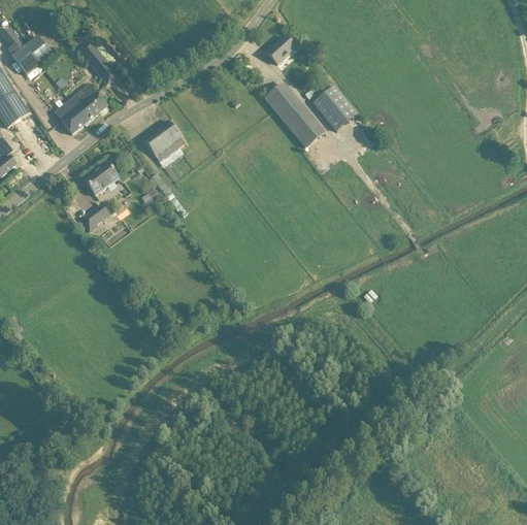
[(10,26),(15,32),(20,28),(15,22),(10,26)]
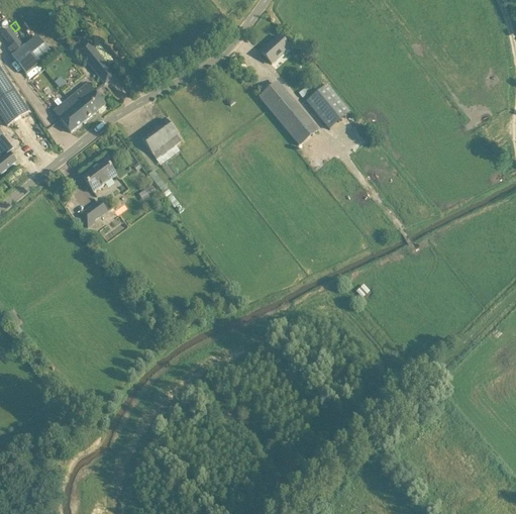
[(73,24),(78,30),(82,27),(77,21),(73,24)]
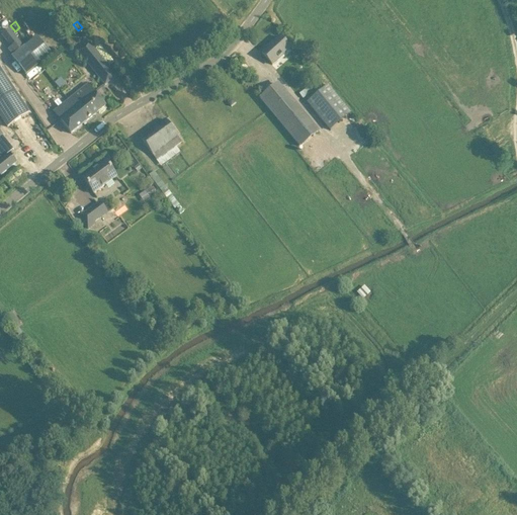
[(26,43),(39,61),(51,52),(36,34),(26,43)]
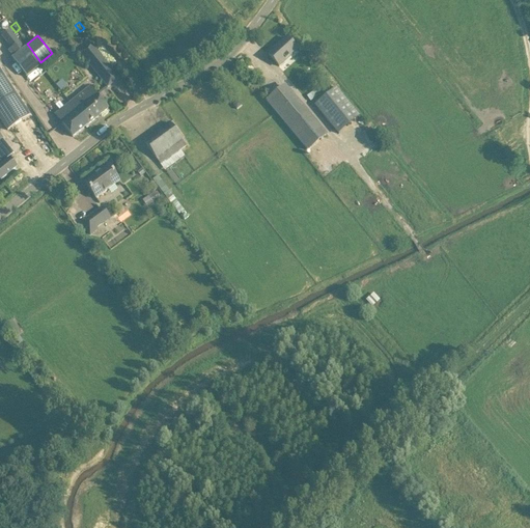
[(268,52),(274,59),(278,63),(296,48),(285,35),(268,52)]
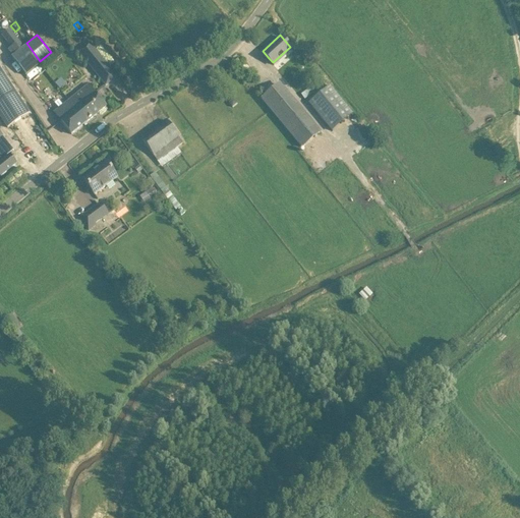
[(105,82),(115,73),(89,41),(77,49),(105,82)]
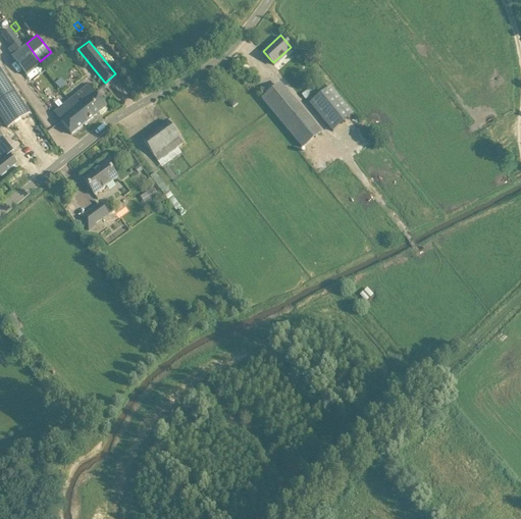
[(25,73),(40,61),(27,43),(10,55),(25,73)]
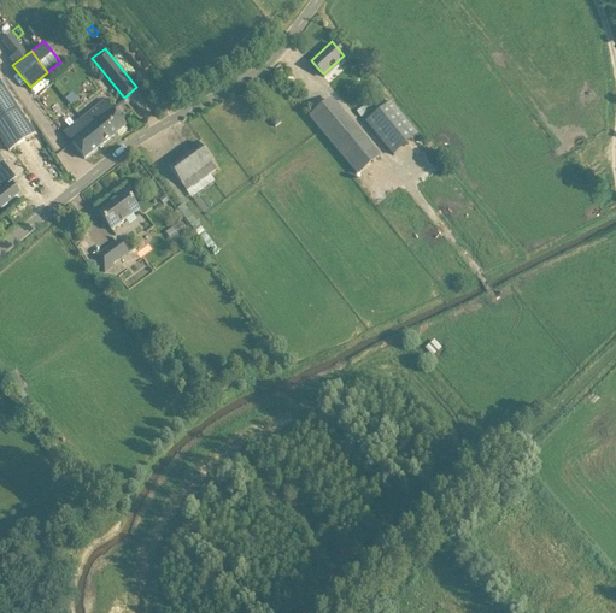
[(0,135),(7,147),(34,131),(0,80),(0,135)]
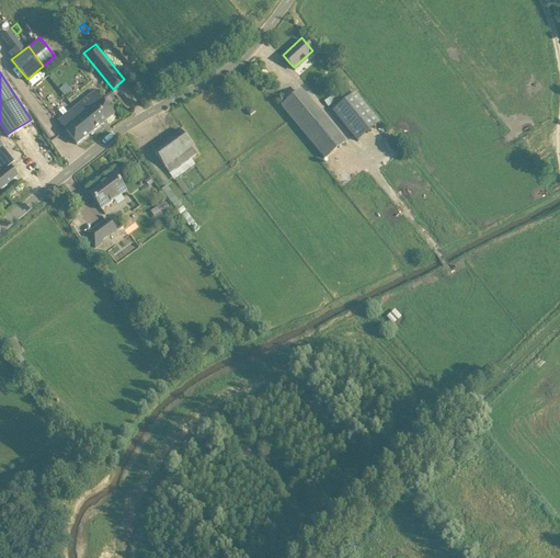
[(113,112),(106,103),(94,88),(71,106),(72,107),(79,116),(80,115),(91,129),(113,112)]
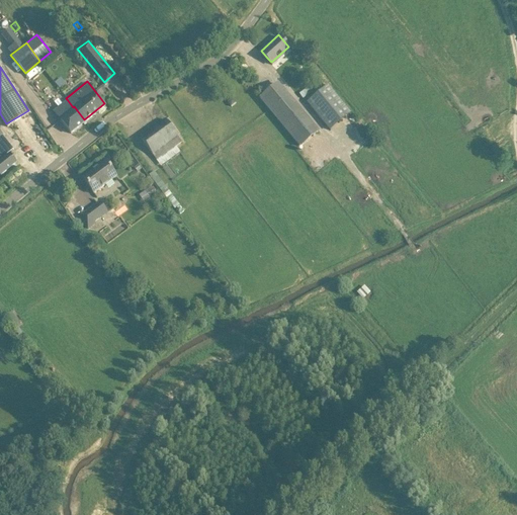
[(317,130),(276,81),(259,95),(299,144),(317,130)]
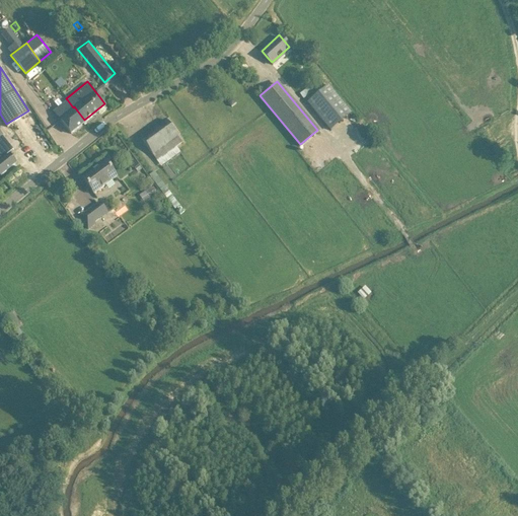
[(326,82),(306,99),(329,127),(350,111),(326,82)]
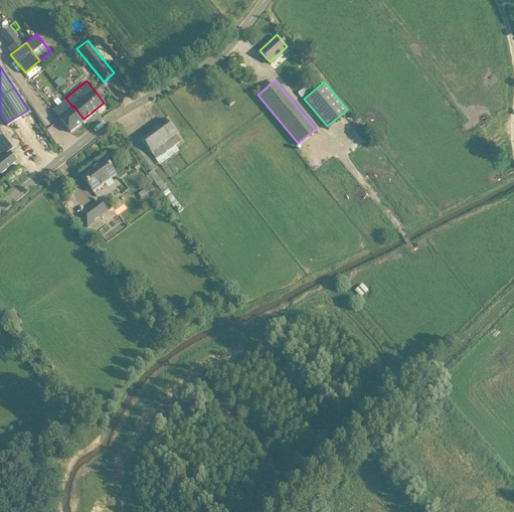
[(228,104),(233,100),(229,95),(224,98),(228,104)]
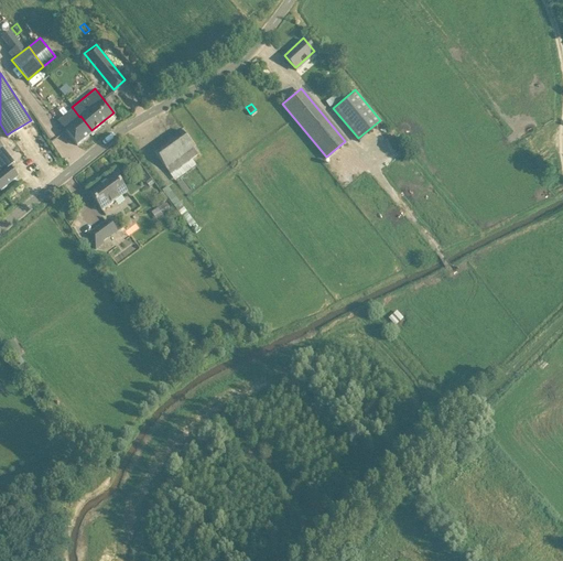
[(76,142),(91,130),(80,116),(79,117),(73,108),(72,107),(57,119),(76,142)]
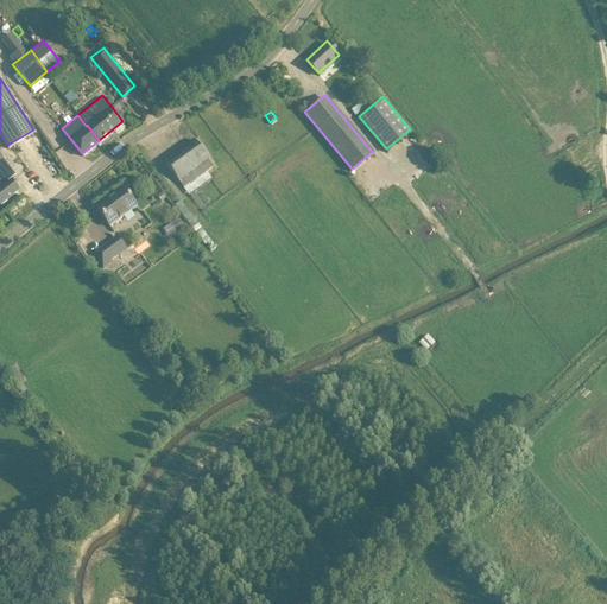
[(213,164),(207,157),(194,138),(164,159),(183,185),(213,164)]
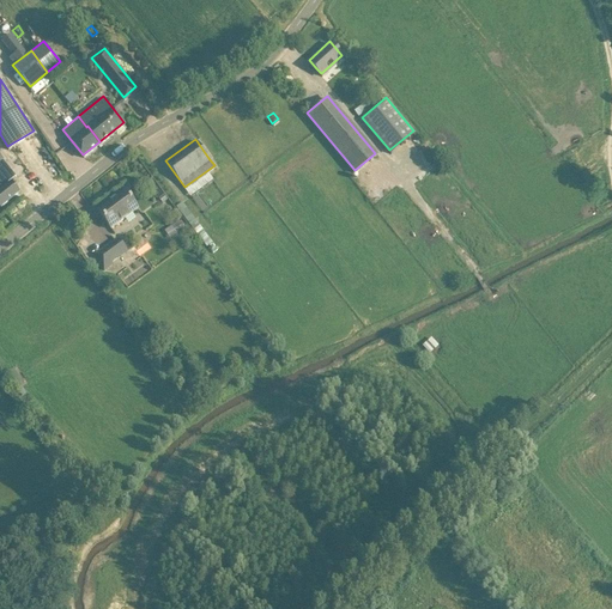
[(2,187),(0,183),(0,205),(18,189),(10,180),(2,187)]
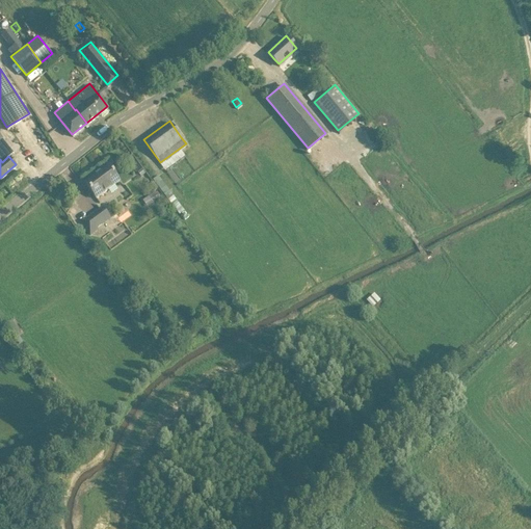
[(118,179),(107,164),(84,181),(96,196),(118,179)]
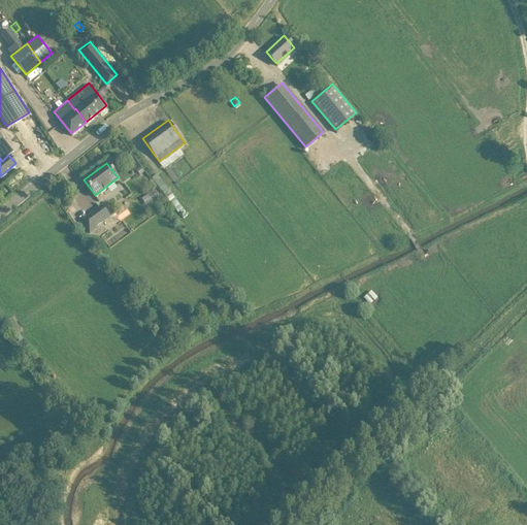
[(162,190),(166,195),(172,191),(168,186),(162,190)]
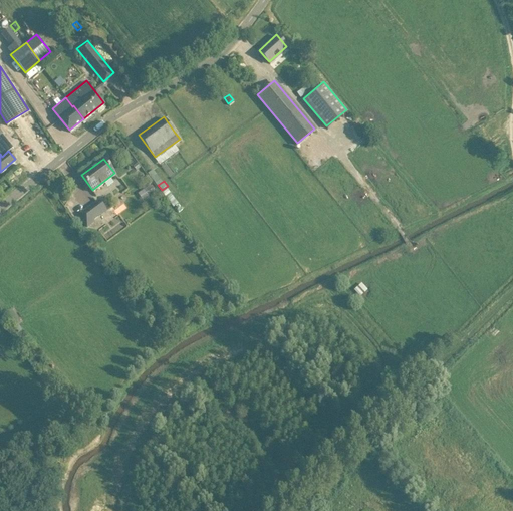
[(105,208),(97,198),(77,213),(85,223),(105,208)]
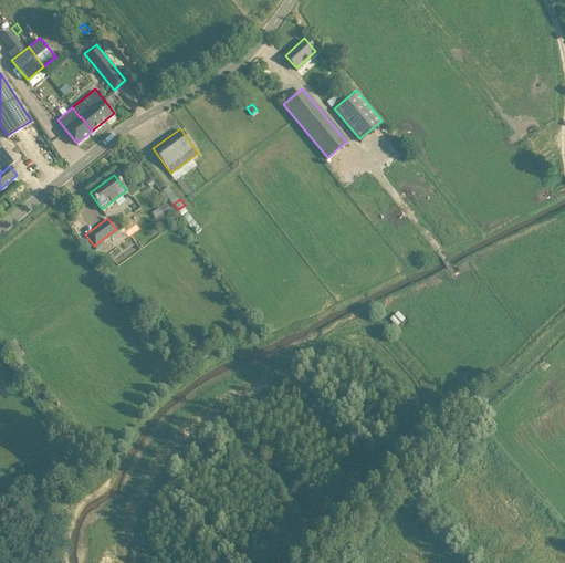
[(7,344),(14,357),(22,353),(13,340),(7,344)]
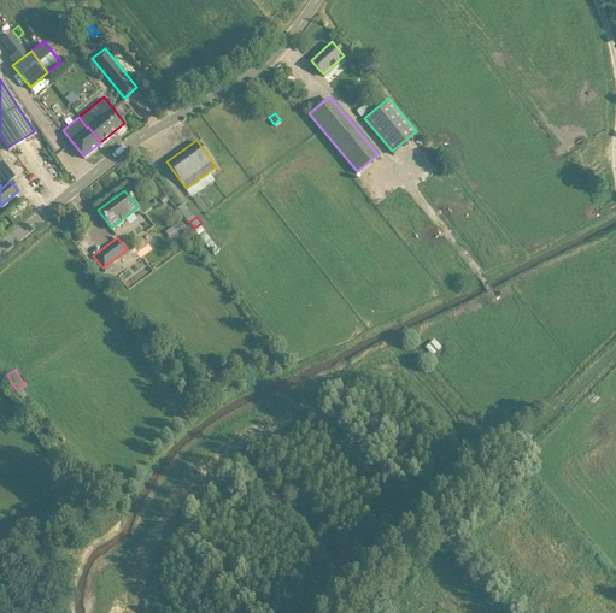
[(34,431),(40,442),(46,437),(40,428),(34,431)]
